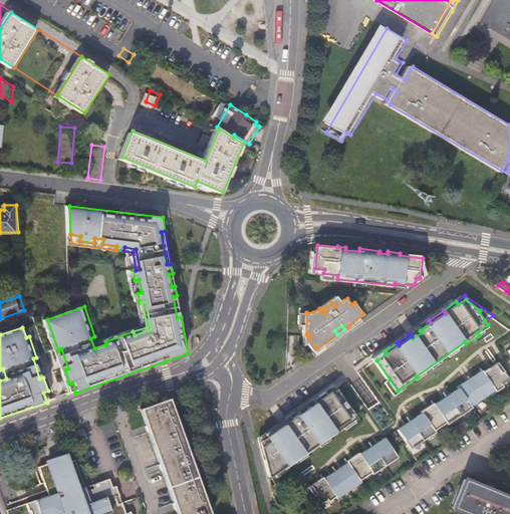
[(97,343),(94,336),(90,338),(94,348),(106,344),(105,341),(97,343)]
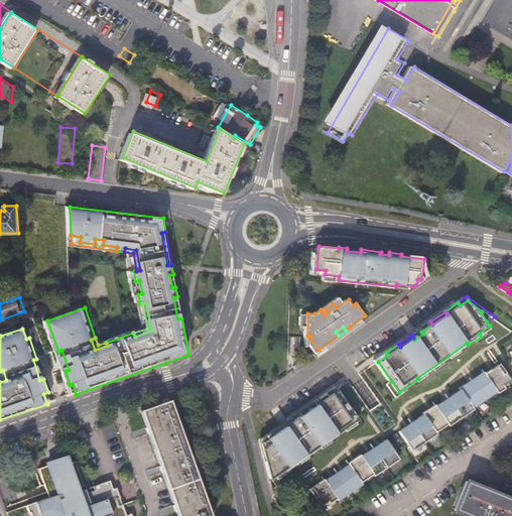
[(58,352),(66,371),(69,370),(61,350),(58,352)]
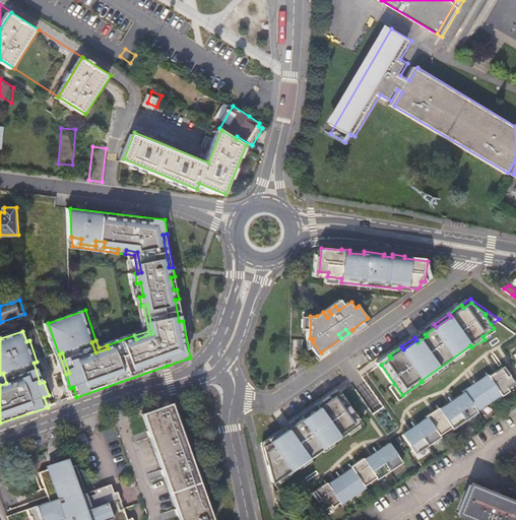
[(379,362),(381,365),(391,358),(389,355),(379,362)]
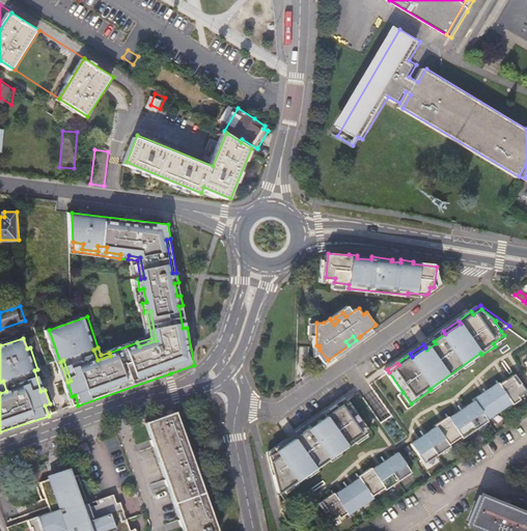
[(34,370),(40,391),(45,390),(37,369),(34,370)]
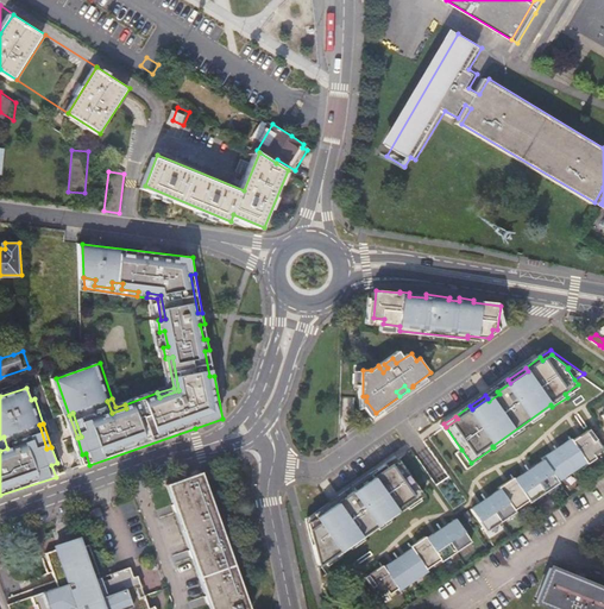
[(576,440),(590,462),(591,463),(598,458),(596,454),(603,450),(603,445),(592,429),(590,431),(591,433),(584,438),(583,435),(576,440)]
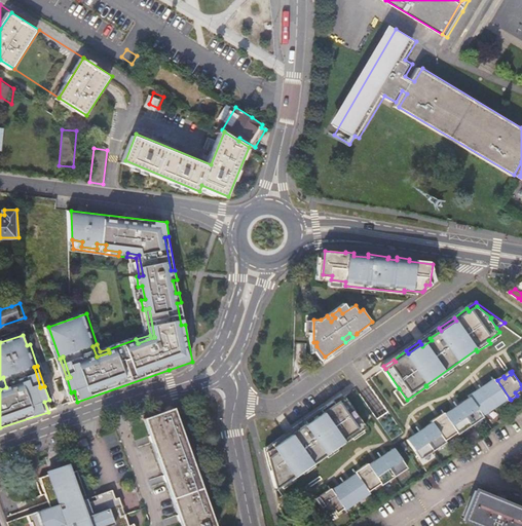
[(510,399),(497,380),(496,379),(490,383),(491,384),(485,388),(497,407),(510,399)]
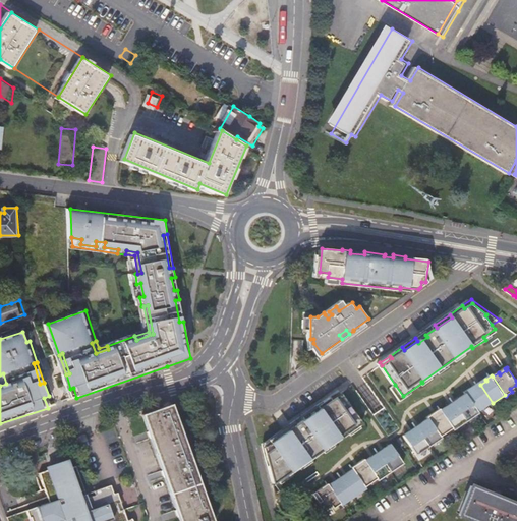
[(404,398),(403,396),(395,385),(392,387),(401,400),(404,398)]
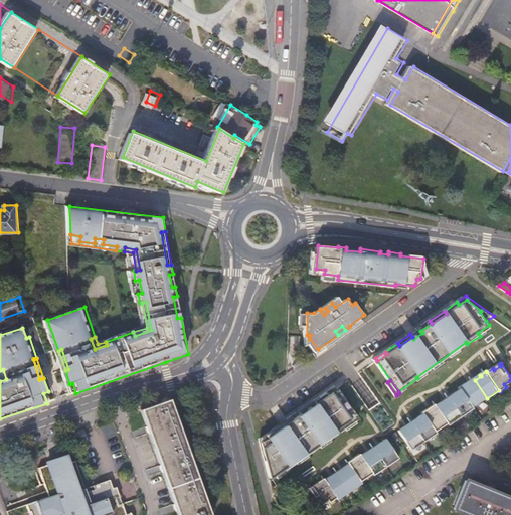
[(462,387),(463,388),(474,406),(487,398),(475,380),(469,384),(468,383),(462,387)]
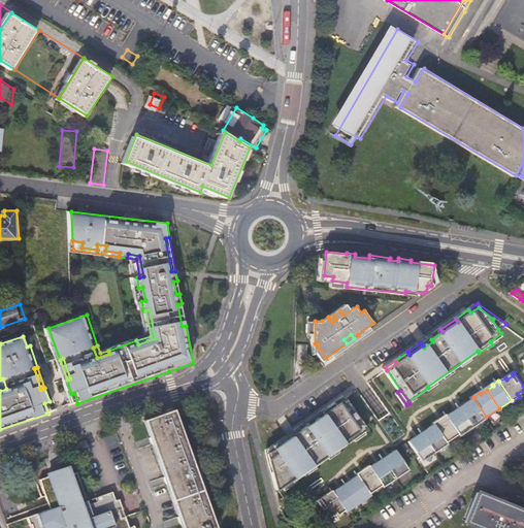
[(338,404),(348,397),(346,394),(336,401),(338,404)]
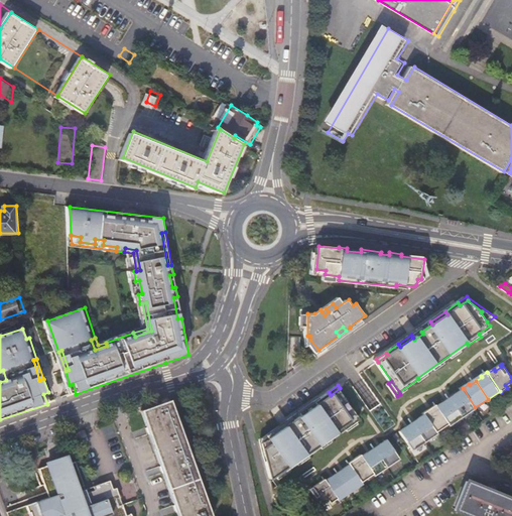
[(296,460),(338,431),(339,433),(351,425),(350,423),(359,416),(340,388),(331,395),(329,392),(315,400),(317,403),(300,415),(292,421),(293,423),(285,428),(284,426),(277,431),(275,428),(267,433),(269,436),(261,442),(271,477),(284,468),(286,470),(298,462),(296,460)]
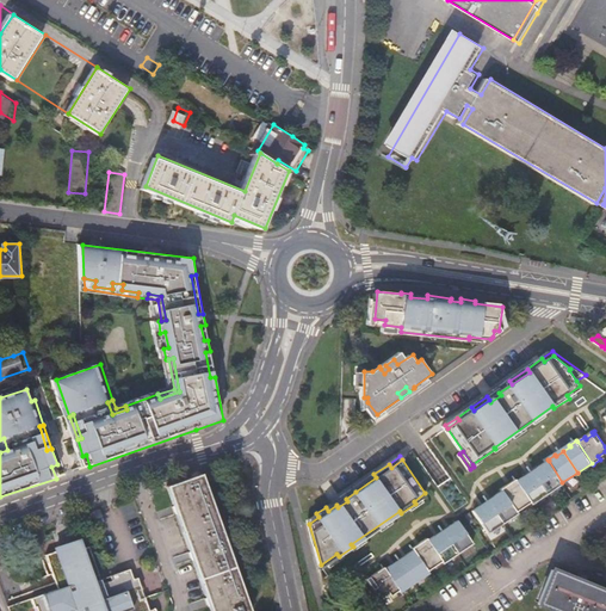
[(562,482),(549,461),(540,467),(542,468),(535,473),(549,494),(563,485),(562,482)]
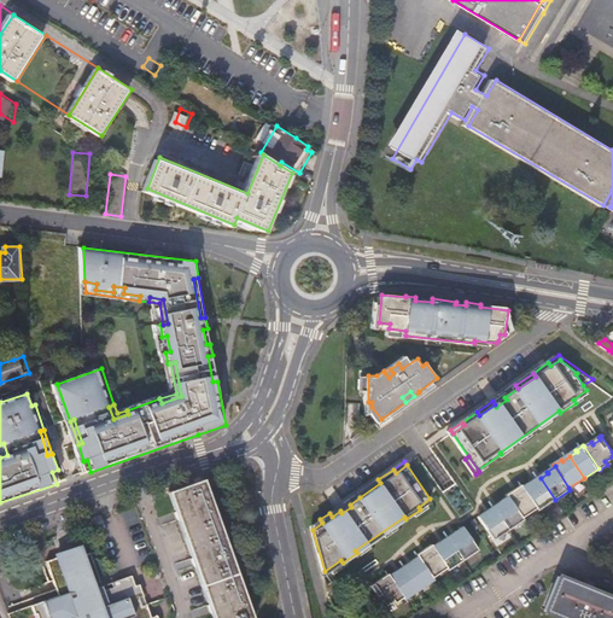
[(532,482),(525,487),(538,507),(539,509),(555,500),(541,478),(533,483),(532,482)]
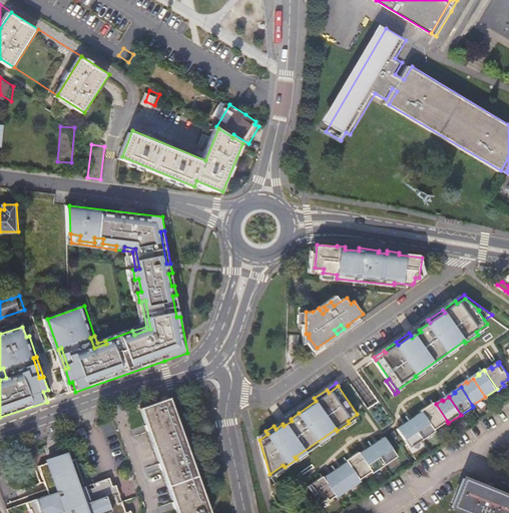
[(179,512),(212,512),(172,398),(143,408),(146,416),(161,462),(177,507),(179,512)]
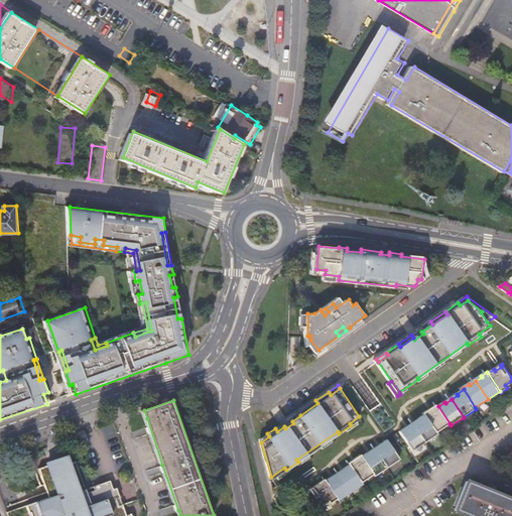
[(298,412),(300,415),(317,403),(315,400),(298,412)]
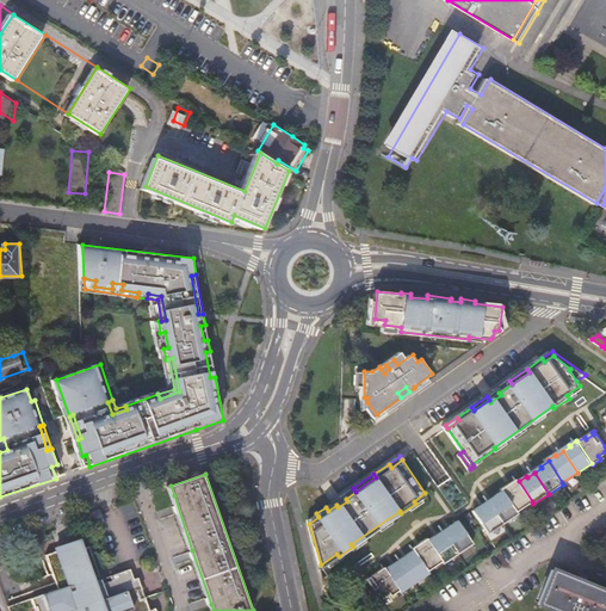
[(470,501),(453,477),(446,481),(440,486),(458,510),(470,501)]
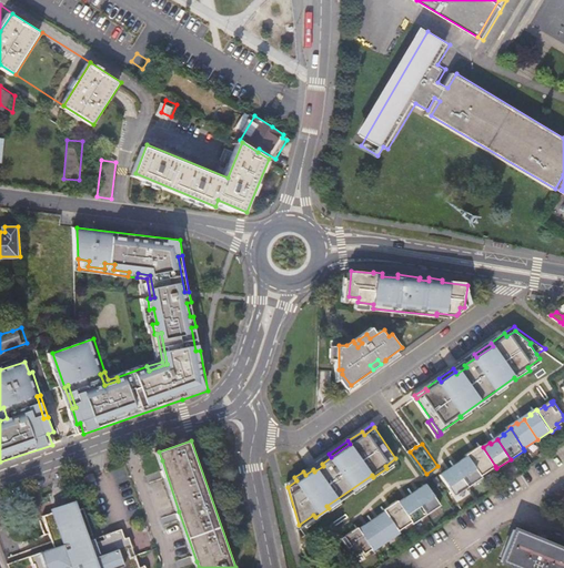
[(469,454),(470,456),(482,475),(495,466),(483,447),(476,452),(475,449),(469,454)]
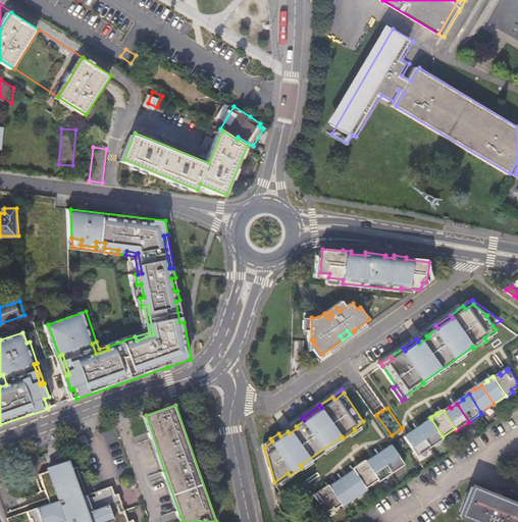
[(443,436),(431,419),(424,423),(426,425),(419,429),(431,447),(445,438),(443,436)]
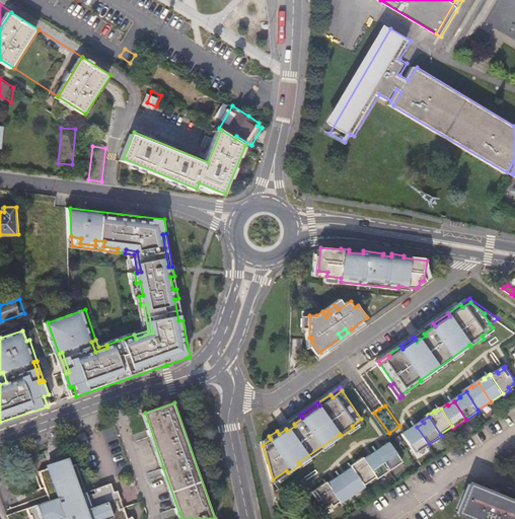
[(410,429),(403,433),(416,453),(429,444),(417,427),(411,431),(410,429)]
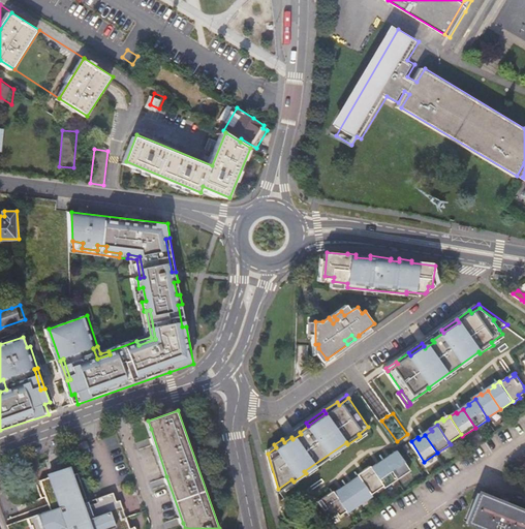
[(90,439),(82,442),(85,450),(93,447),(90,439)]
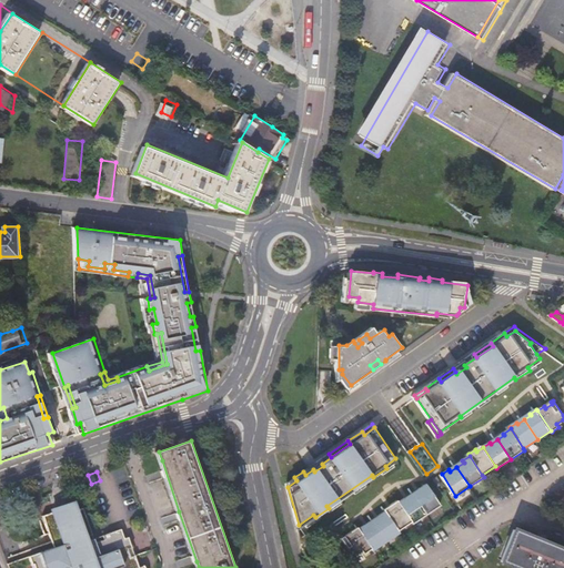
[(288,487),(296,480),(294,477),(286,483),(288,487)]
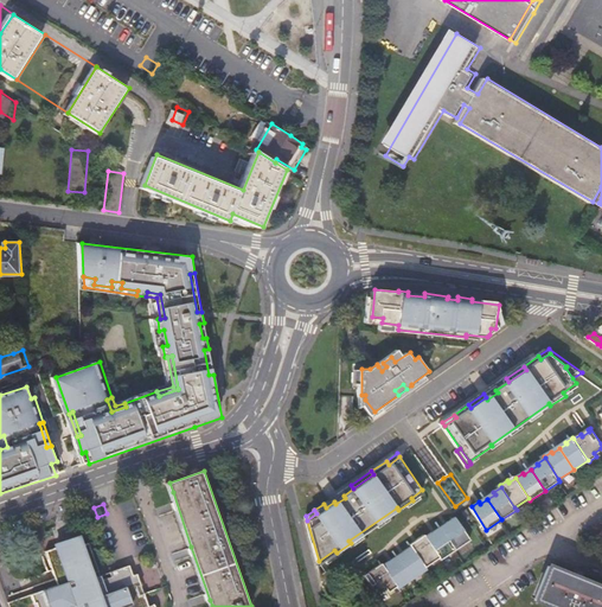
[(472,540),(456,517),(449,522),(450,523),(443,528),(456,549),(472,540)]
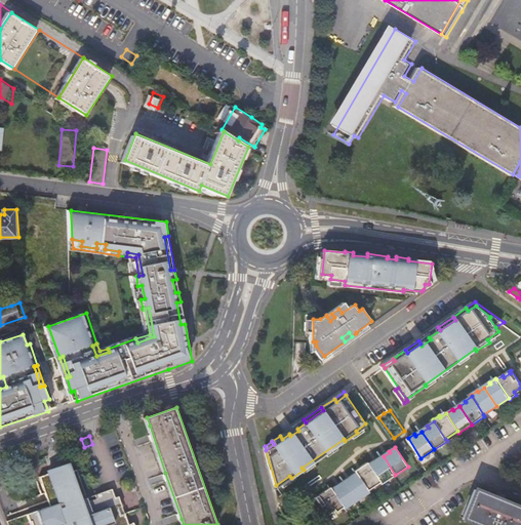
[(375,459),(369,463),(382,482),(383,483),(395,475),(384,456),(377,461),(375,459)]
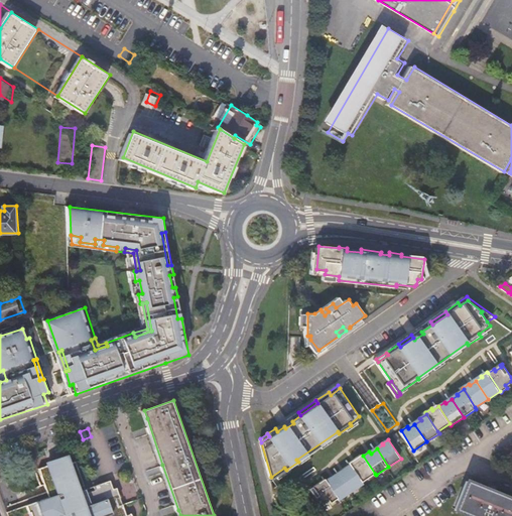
[(72,463),(69,454),(50,461),(51,464),(52,463),(53,465),(65,461),(67,465),(72,463)]
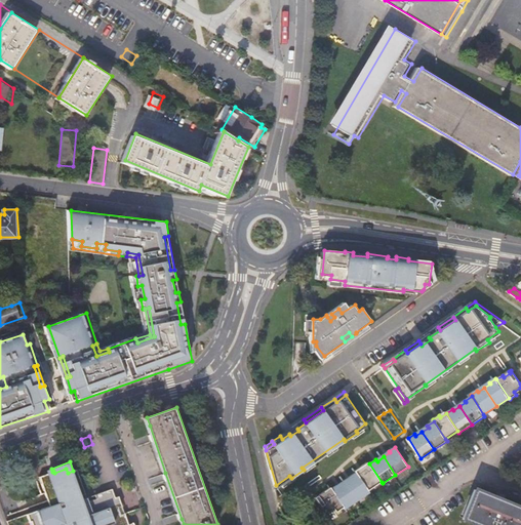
[(382,482),(369,463),(368,461),(362,466),(363,468),(357,472),(369,489),(382,482)]
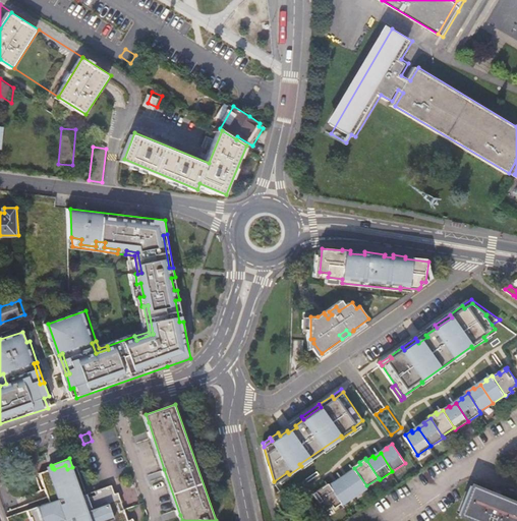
[(52,468),(42,471),(52,501),(29,509),(32,517),(34,516),(35,520),(135,520),(134,518),(133,518),(133,519),(129,520),(125,509),(122,510),(119,503),(123,502),(120,493),(116,494),(113,484),(97,490),(98,495),(90,497),(89,494),(81,496),(80,491),(87,489),(80,471),(78,465),(72,467),(67,469),(65,465),(54,469),(53,467),(52,468)]
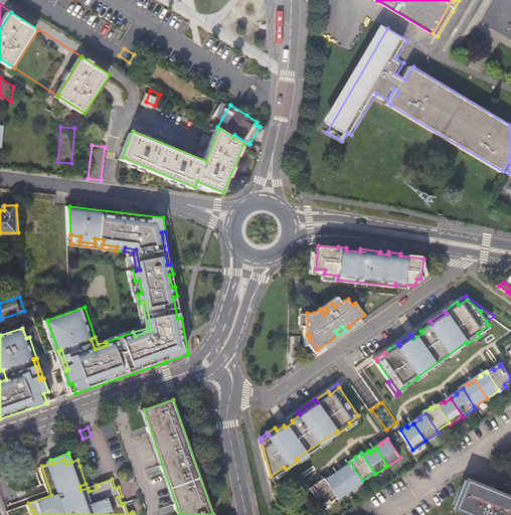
[(362,480),(350,463),(344,467),(345,469),(339,473),(350,490),(363,482),(362,480)]
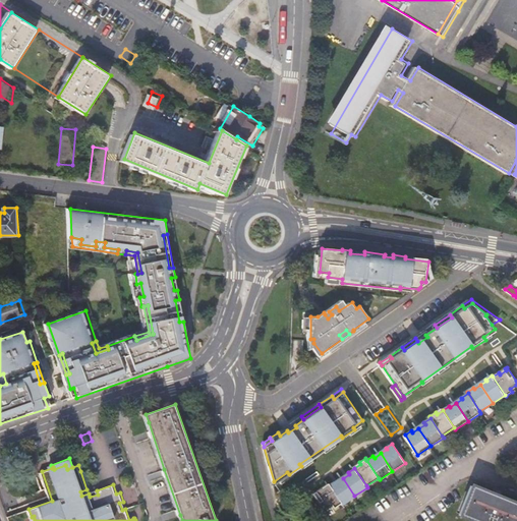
[(336,480),(329,484),(341,503),(342,505),(354,496),(343,478),(337,482),(336,480)]
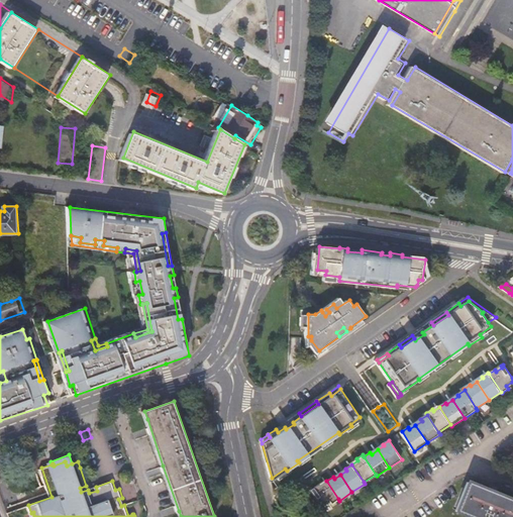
[(338,499),(326,481),(325,480),(319,484),(320,485),(314,489),(313,488),(311,489),(322,505),(329,500),(331,503),(338,499)]
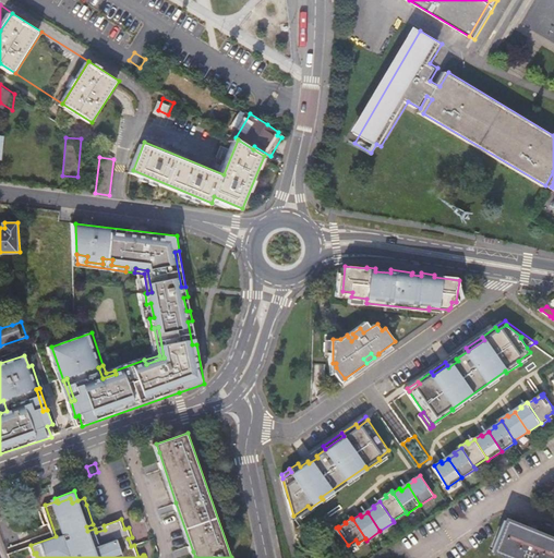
[(553,538),(508,520),(496,550),(514,557),(553,557),(553,538)]
